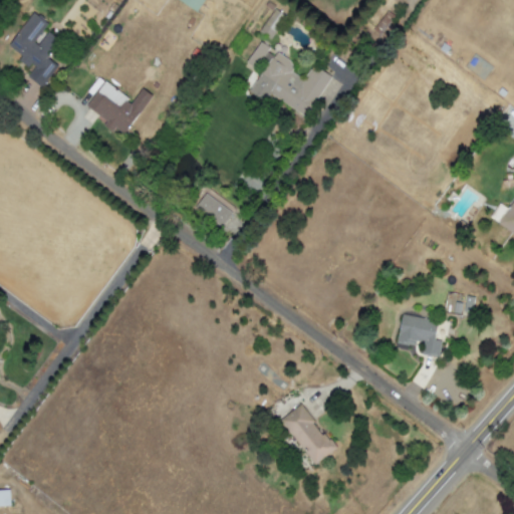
[(176,0),(197,11),(203,0),(176,0)]
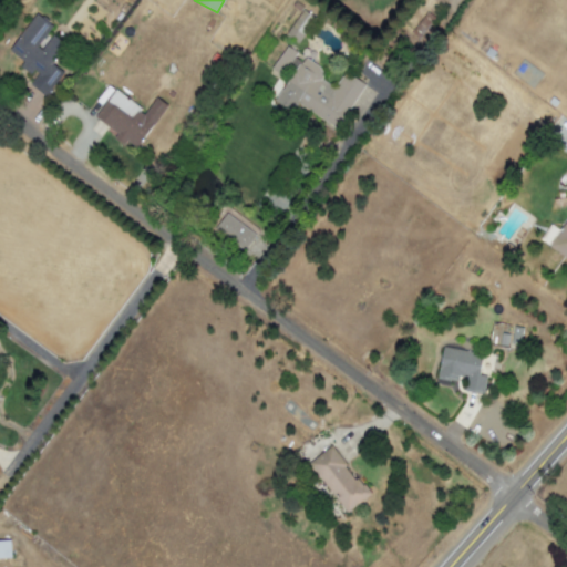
[(315,18),(302,10),(285,35),(298,43),(315,18)]
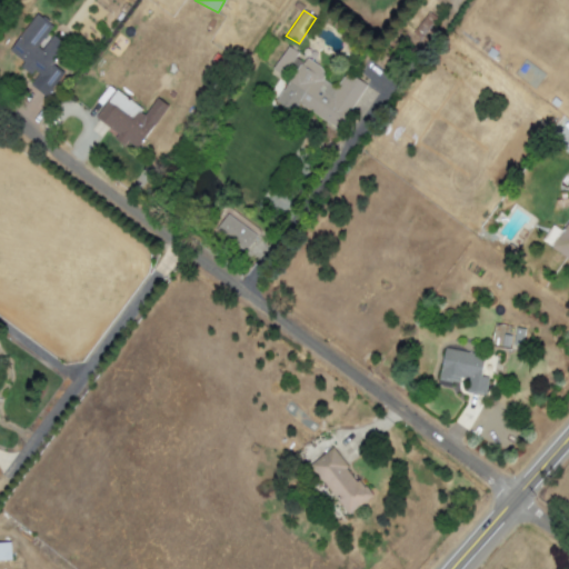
[(9,52),(23,61),(21,67),(36,77),(30,87),(48,98),(67,67),(53,58),(63,42),(49,33),(53,27),(33,15),(9,52)]
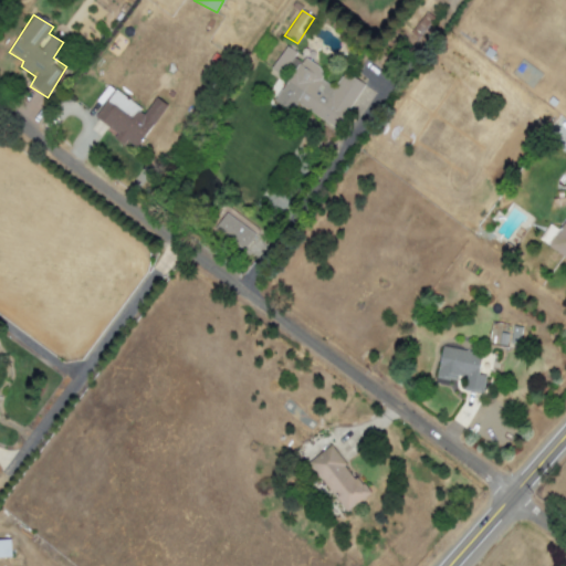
[(363,82),(343,71),(334,87),(320,80),(324,71),(303,59),(283,49),(272,70),(287,77),(274,102),(292,112),(295,105),(338,128),(363,82)]
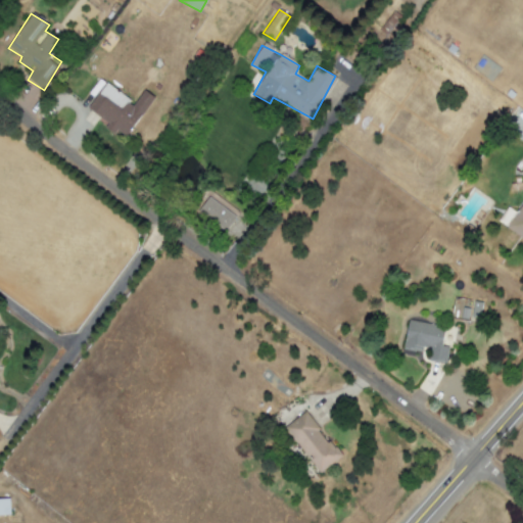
[(127,138),(153,97),(139,88),(131,101),(104,84),(86,111),(115,131),(116,131),(127,138)]
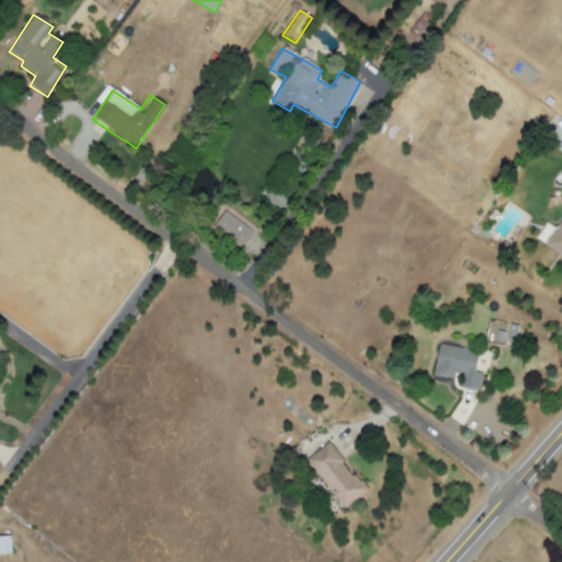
[(212,227),(240,249),(253,234),(224,212),(212,227)]
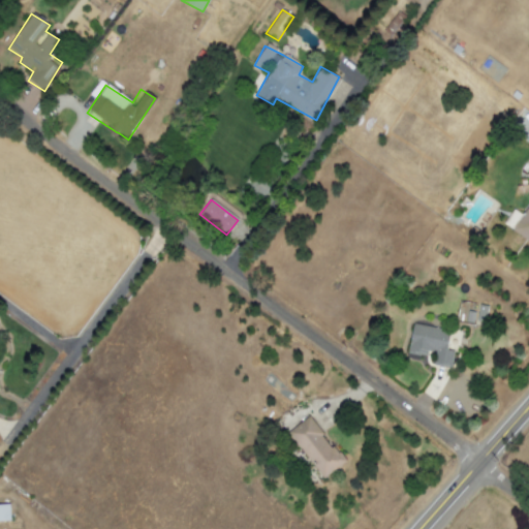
[(528,204),(522,215),(512,210),(503,225),(528,240),(528,204)]
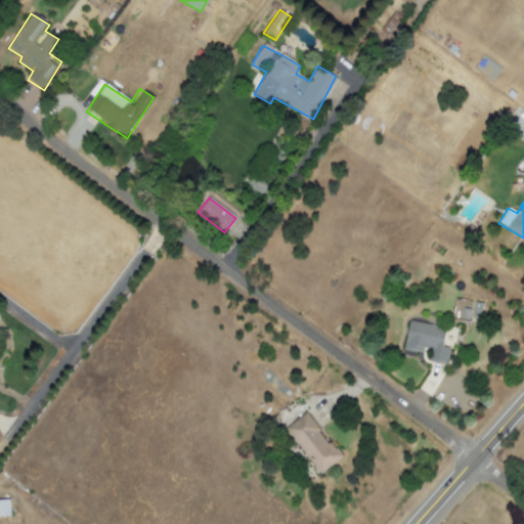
[(464,310),(463,316),(481,319),(483,303),(474,302),(473,311),(464,310)]
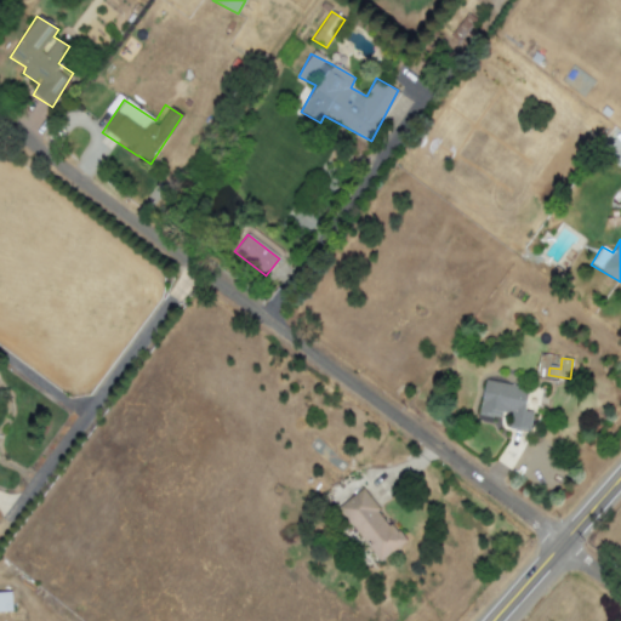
[(479,412),(511,417),(508,427),(529,431),(533,411),(524,410),(528,388),(484,381),(479,412)]
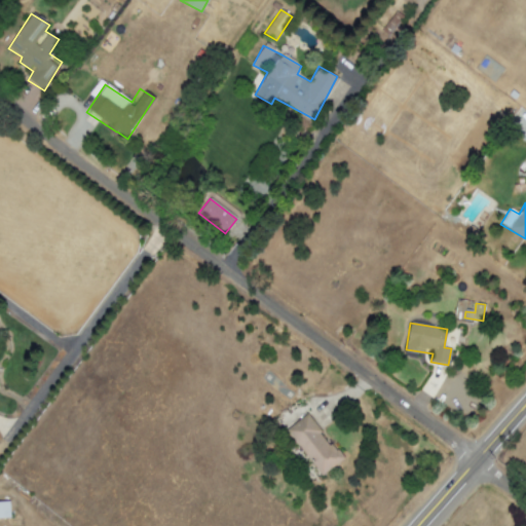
[(287,428),(321,476),(341,460),(307,413),(287,428)]
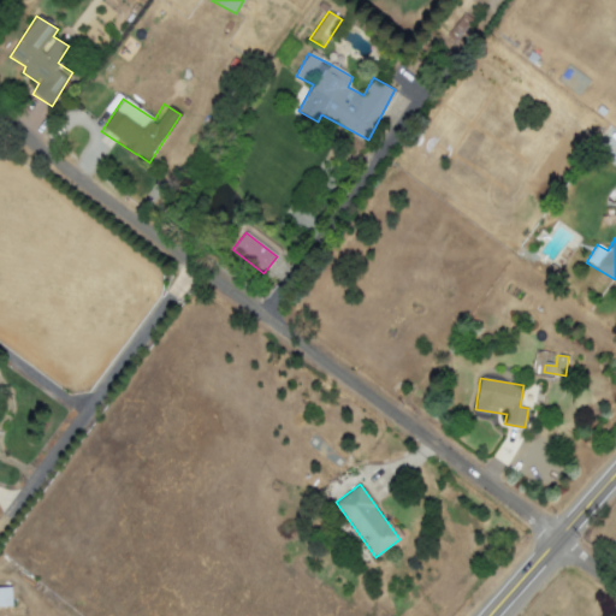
[(11,587),(0,587),(0,606),(12,606),(11,587)]
